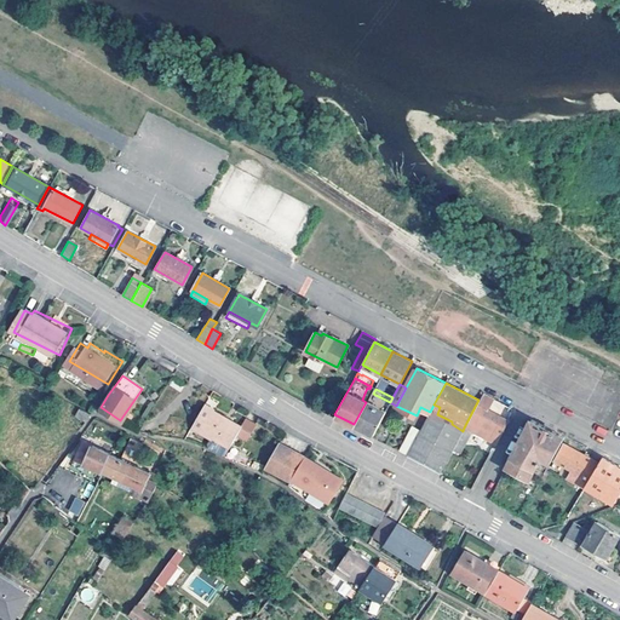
[(478,400),(464,428),(495,443),(507,422),(486,409),(492,399),(482,394),(478,400)]
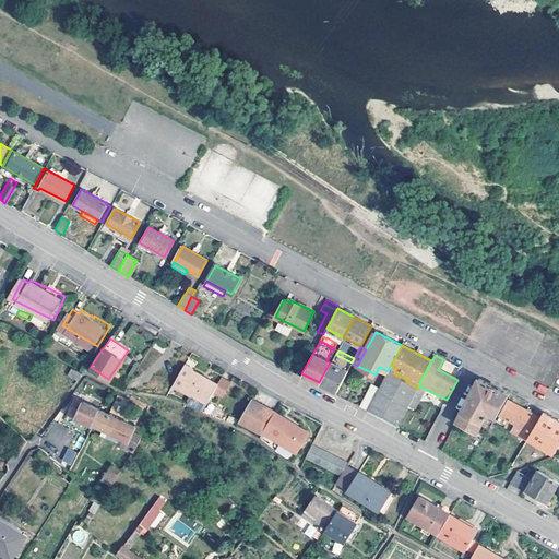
[(194,364),(186,359),(171,379),(206,400),(214,387),(223,392),(230,377),(222,372),(218,380),(193,366),(194,364)]
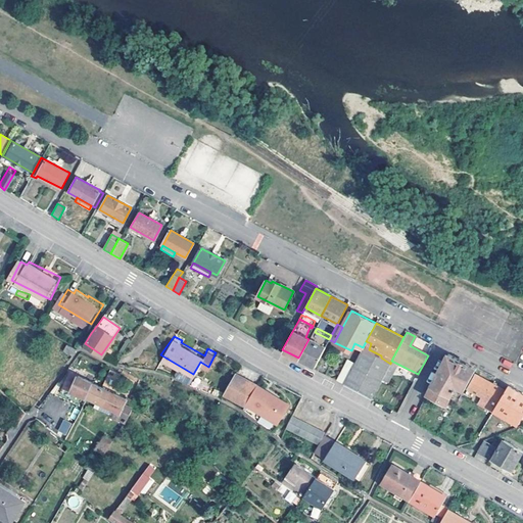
[(325,347),(308,339),(298,358),(315,367),(325,347)]
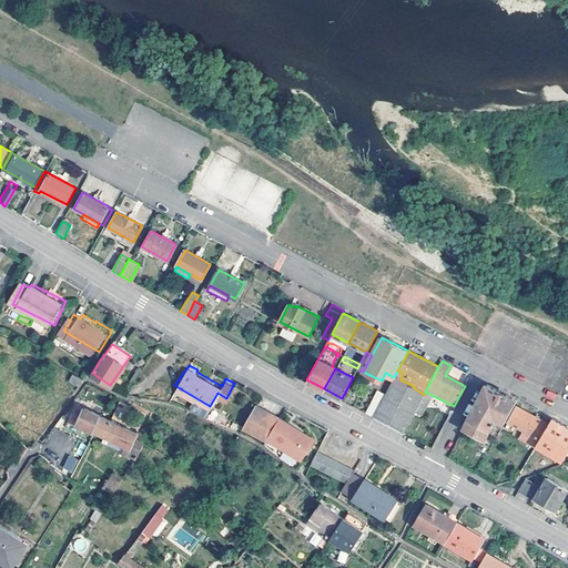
[(403,373),(397,371),(394,377),(381,403),(373,417),(404,434),(414,413),(424,395),(414,388),(414,386),(401,379),(403,373)]
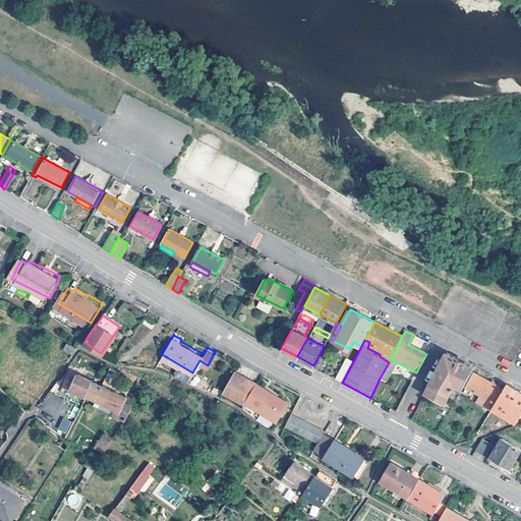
[(76,346),(67,341),(64,347),(72,352),(76,346)]
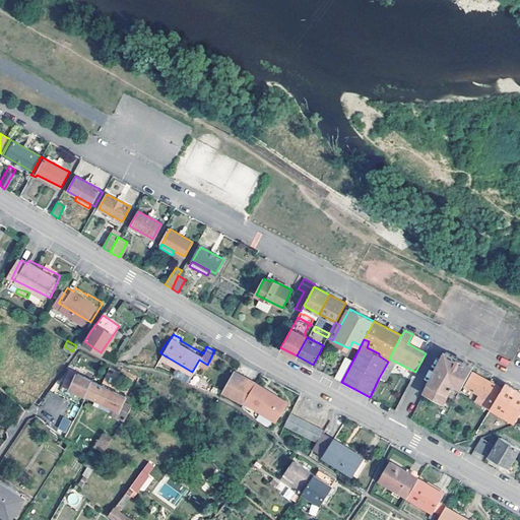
[(472,367),(445,351),(420,399),(428,403),(432,396),(444,402),(453,386),(455,384),(461,387),(472,367)]
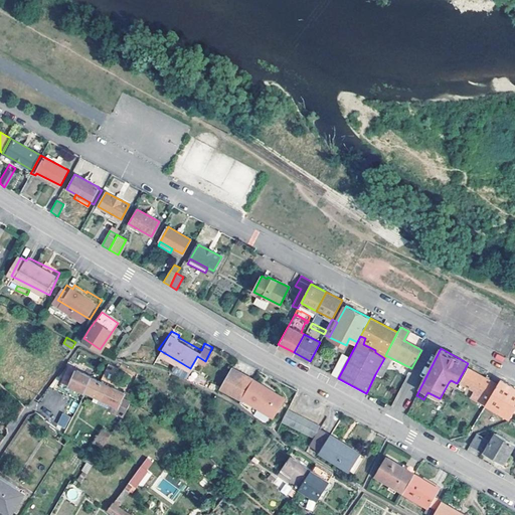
[(391,358),(385,355),(384,358),(375,374),(380,377),(391,358)]
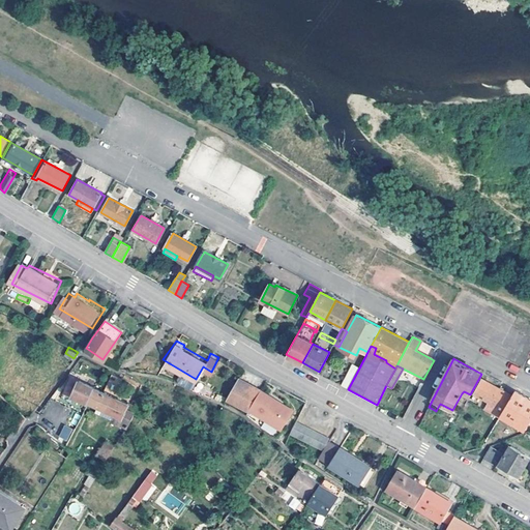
[(102,392),(94,388),(88,402),(99,407),(97,413),(126,425),(137,412),(127,408),(128,405),(114,398),(122,379),(113,373),(102,392)]
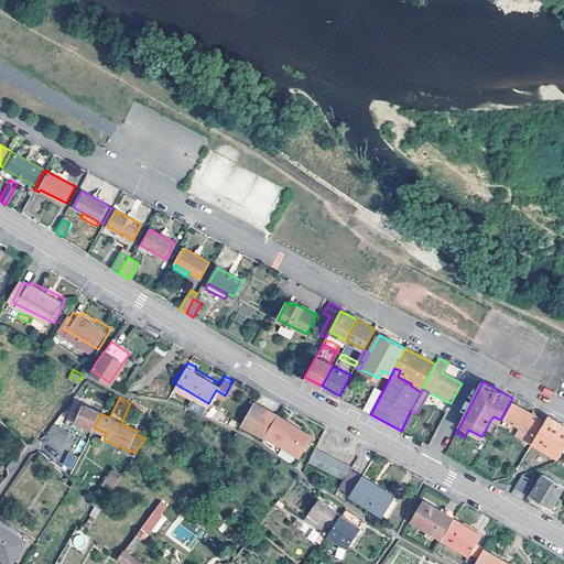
[(365,412),(370,414),(378,400),(372,397),(365,412)]
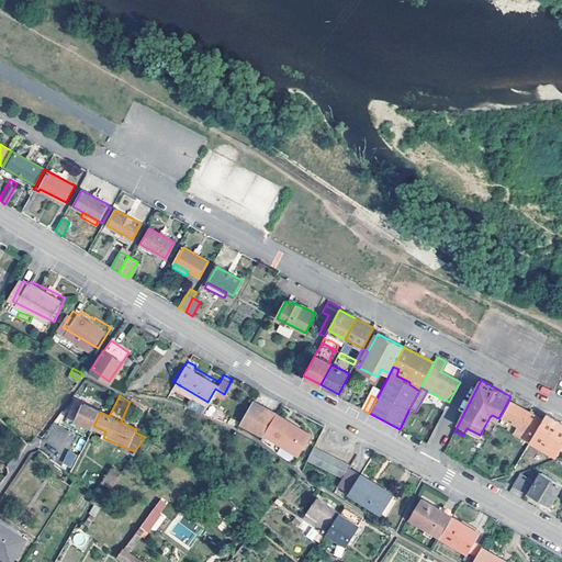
[(92,428),(93,426),(100,412),(75,400),(67,416),(92,428)]
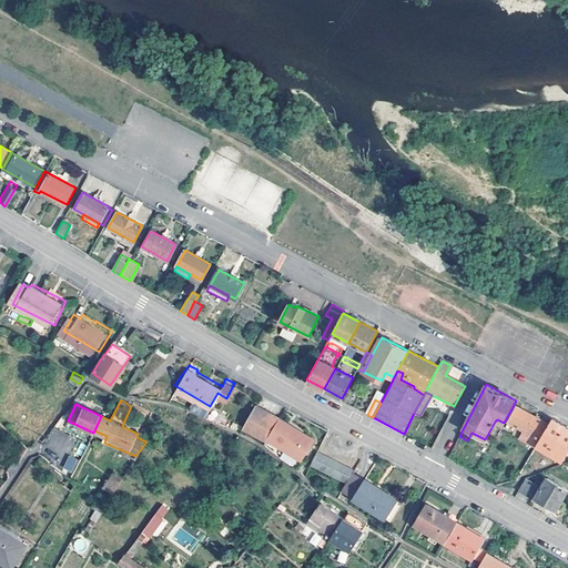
[(277,419),(254,406),(240,428),(263,442),(264,439),(277,419)]
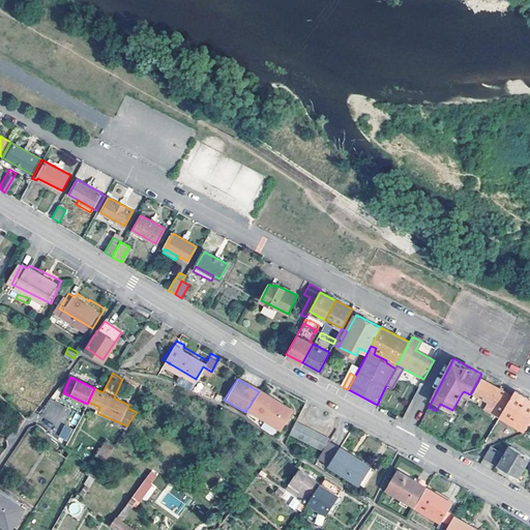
[(501,413),(512,395),(481,380),(474,394),(489,402),(486,409),(493,413),(495,410),(501,413)]
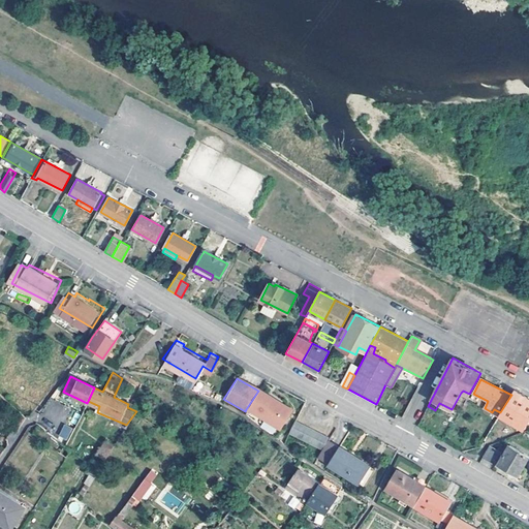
[(258,391),(246,409),(279,430),(290,411),(289,408),(258,390),(258,391)]
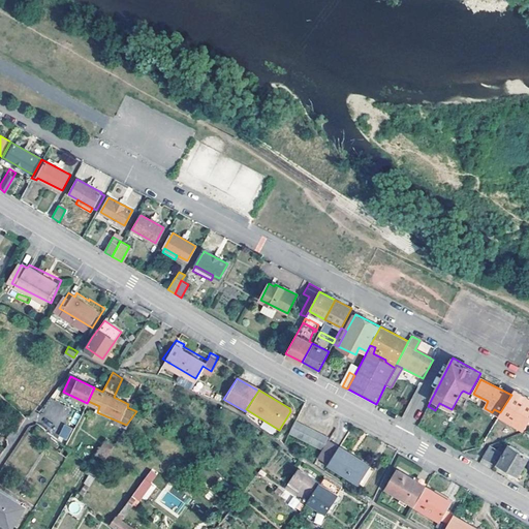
[(528,399),(514,391),(511,395),(500,412),(499,413),(523,429),(528,418),(528,399)]
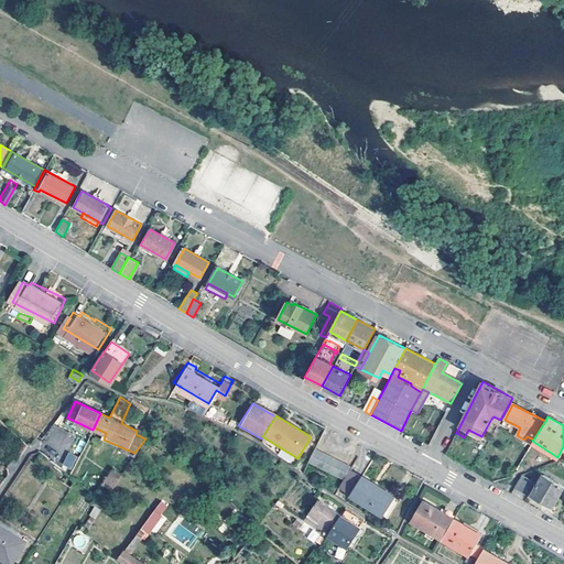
[(349,466),(314,448),(307,461),(343,479),(345,477),(349,466)]
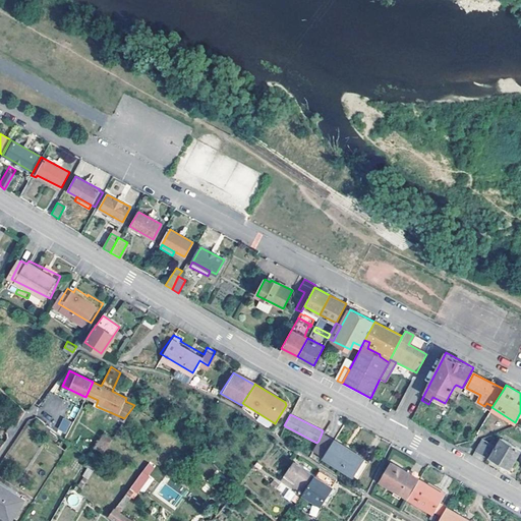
[(57,429),(67,433),(72,421),(62,417),(57,429)]
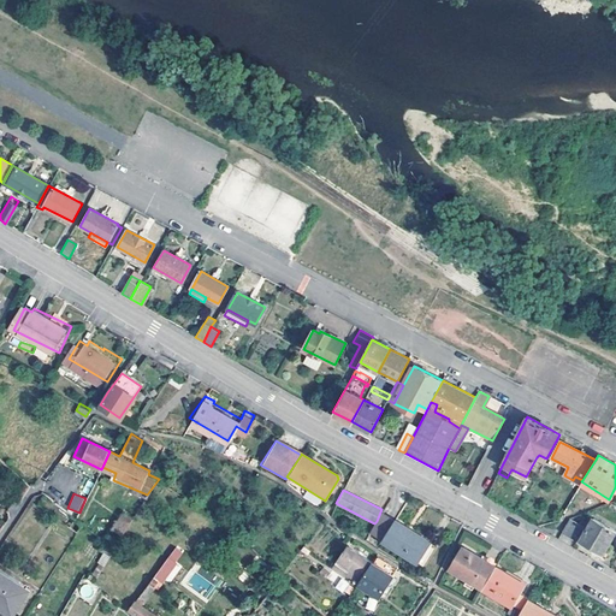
[(129,516),(123,513),(113,529),(123,535),(135,516),(131,514),(129,516)]
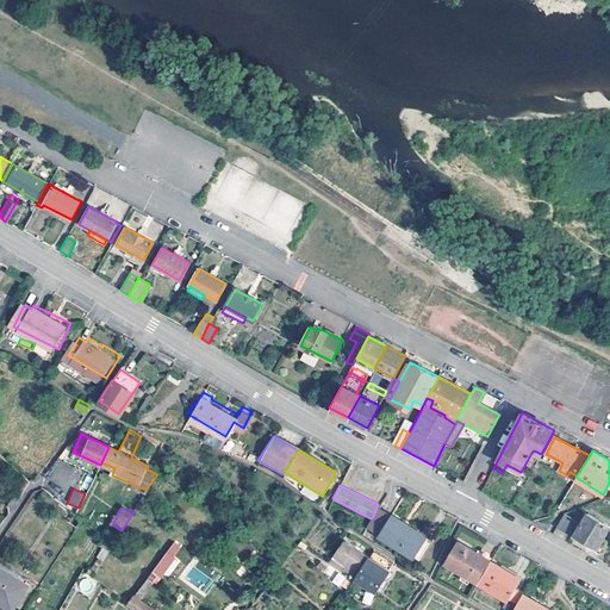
[(430,539),(391,515),(388,518),(378,511),(369,527),(379,533),(378,535),(418,560),(430,539)]
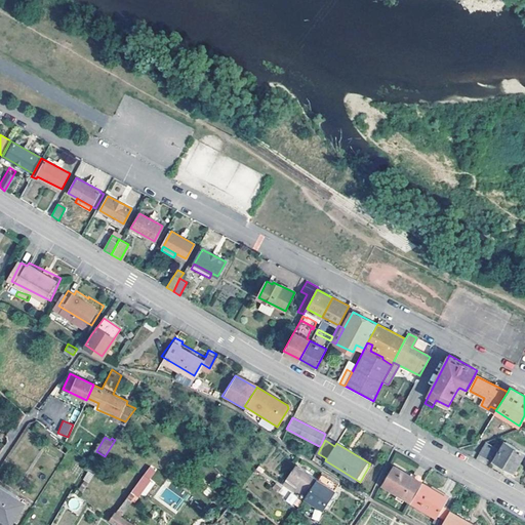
[(503,469),(512,474),(518,463),(524,452),(506,442),(499,453),(496,451),(500,444),(495,442),(493,447),(485,442),(478,453),(490,461),(492,459),(505,467),(503,469)]
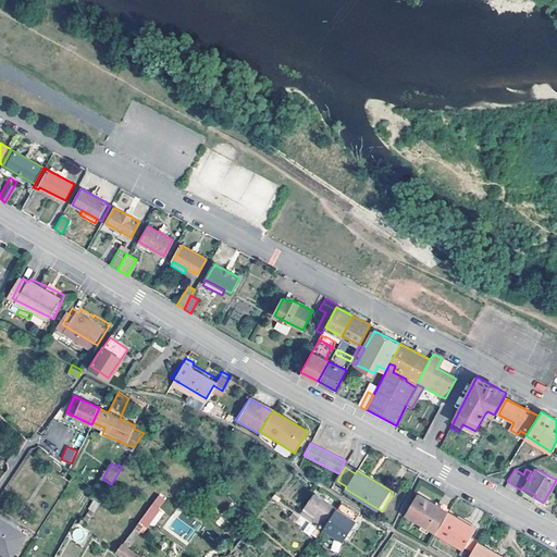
[(103,498),(93,490),(89,496),(99,504),(103,498)]
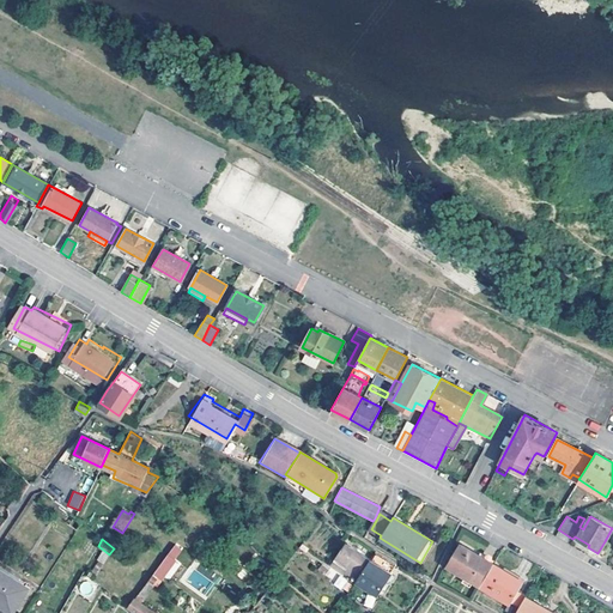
[(610,544),(605,541),(598,553),(604,557),(610,544)]
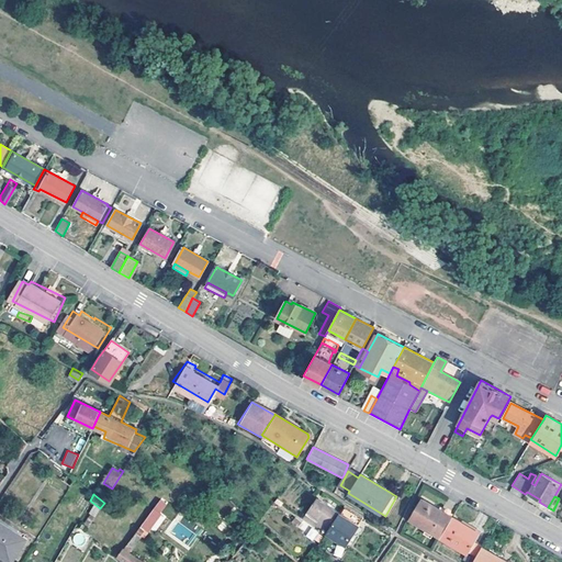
[(336,512),(316,498),(305,514),(314,519),(312,523),(324,530),(336,512)]
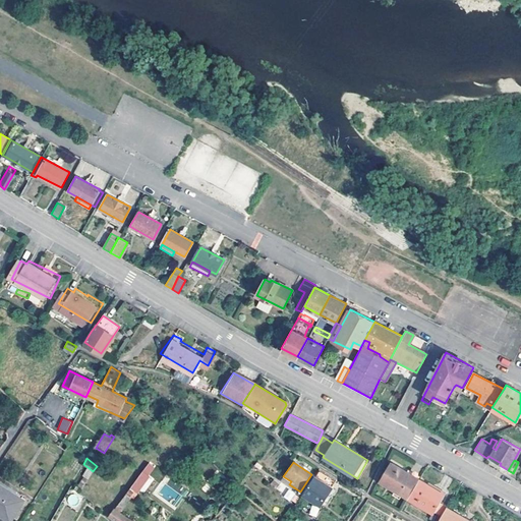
[(408,498),(418,479),(391,463),(380,481),(407,499),(408,498)]
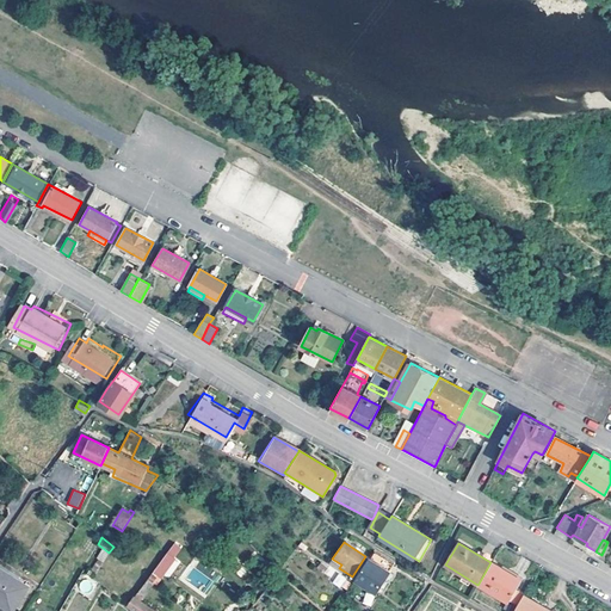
[(394,562),(374,550),(353,579),(374,592),(394,562)]
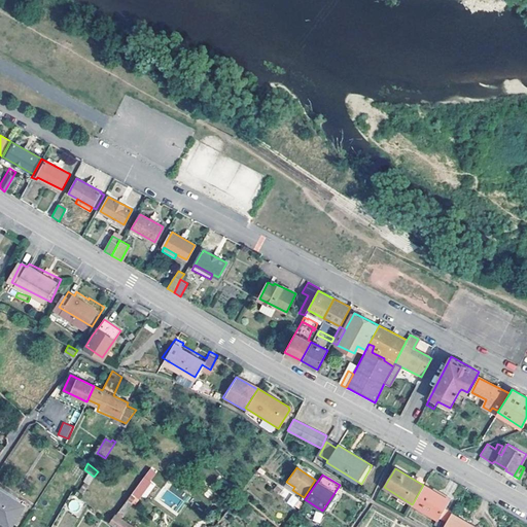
[(446,523),(451,514),(445,511),(450,499),(440,493),(437,496),(431,492),(432,489),(424,485),(423,485),(413,503),(428,513),(427,515),(430,516),(431,514),(446,523)]
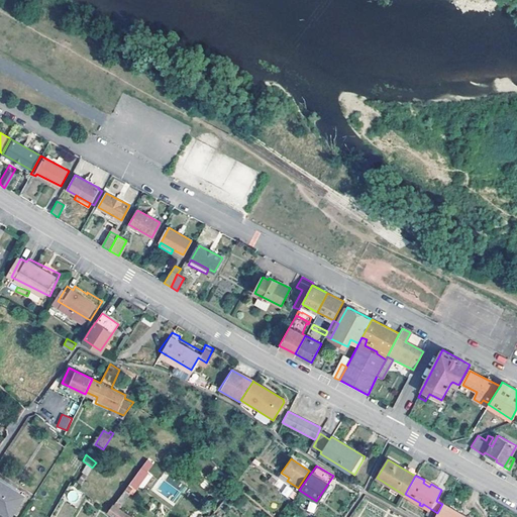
[(22,496),(0,481),(0,510),(9,516),(22,496)]
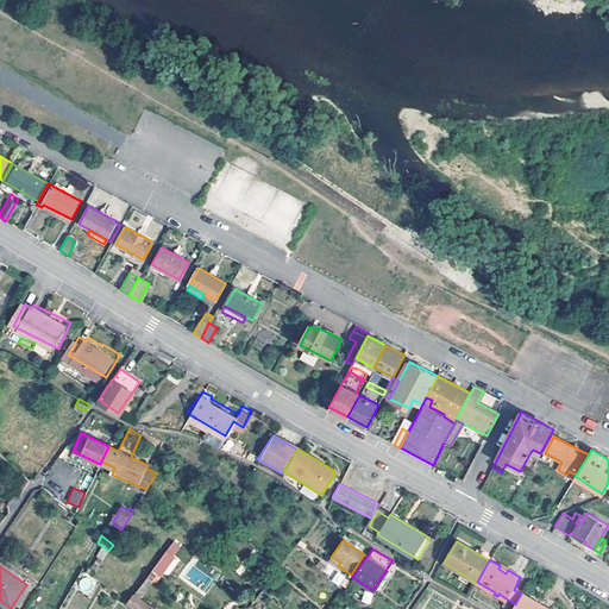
[(343,585),(346,576),(336,571),(332,582),(343,585)]
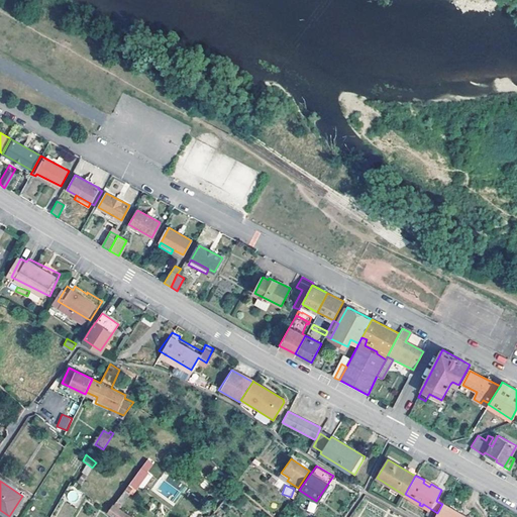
[(73,503),(80,496),(74,490),(67,496),(73,503)]
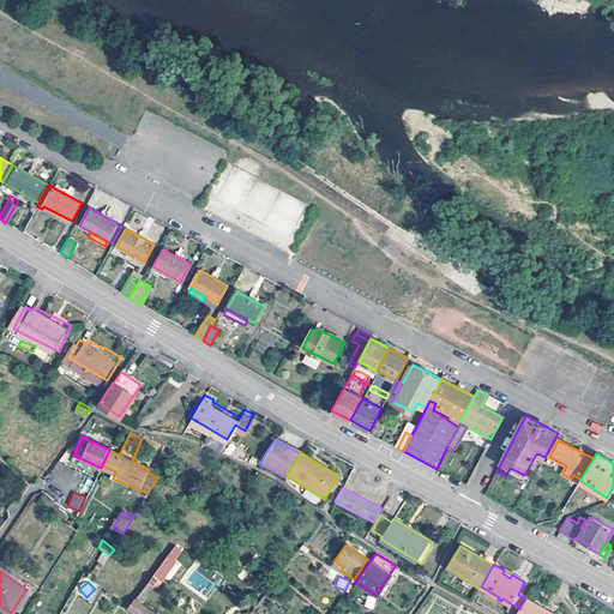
[(367,595),(363,607),(373,609),(377,599),(367,595)]
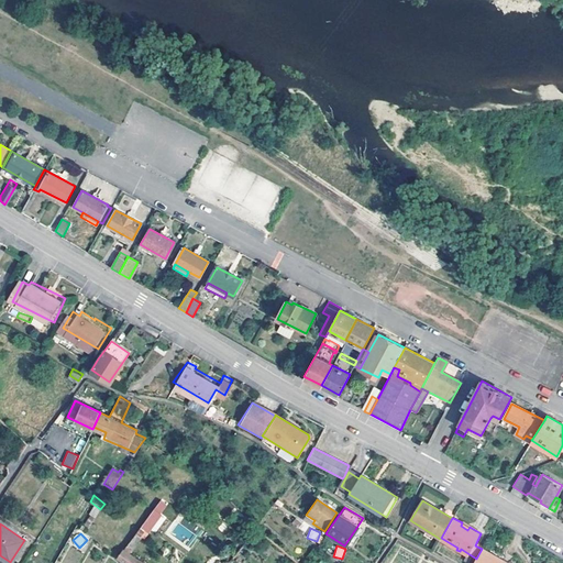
[(125,549),(124,549),(118,558),(124,562),(135,562),(127,556),(130,553),(125,549)]
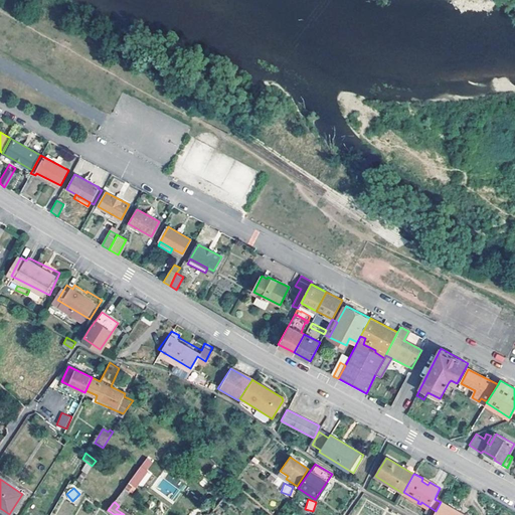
[(463,514),(441,502),(436,511),(432,514),(463,514)]
